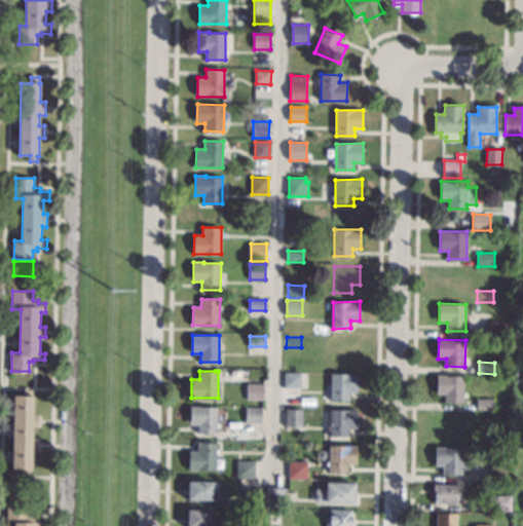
[(308,387),(301,387),(301,404),(286,404),(286,373),(308,373),(308,387)]
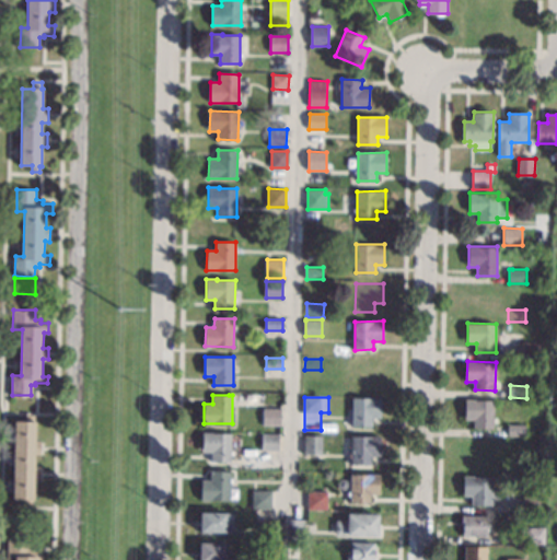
[(382,418),(372,418),(372,427),(352,427),(352,398),(382,398),(382,418)]
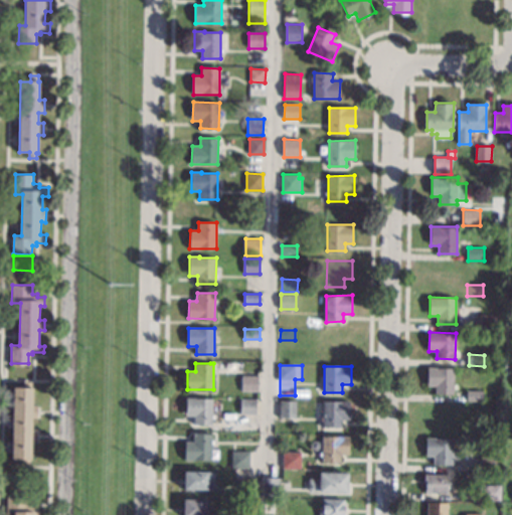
[(455,394),(436,394),(436,386),(428,386),(429,368),(455,368),(455,394)]
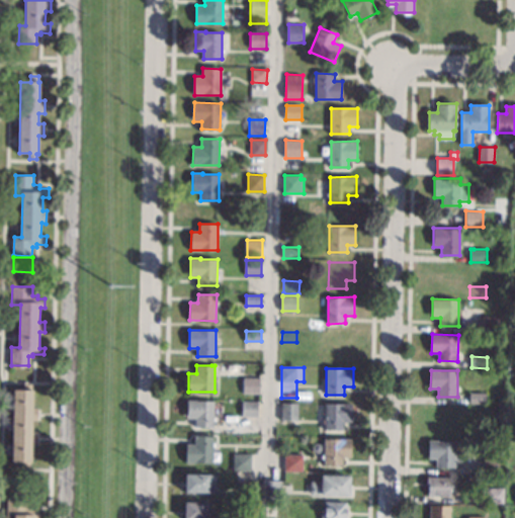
[(260,393),(244,393),(244,378),(260,378),(260,393)]
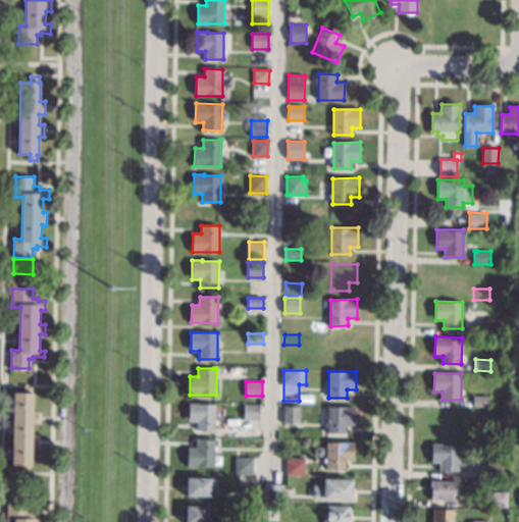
[(32,394),(34,394),(33,411),(38,411),(38,423),(33,423),(33,434),(39,434),(38,449),(33,448),(32,465),(31,465),(31,471),(23,471),(23,465),(12,465),(14,393),(24,393),(24,386),(33,387),(32,394)]
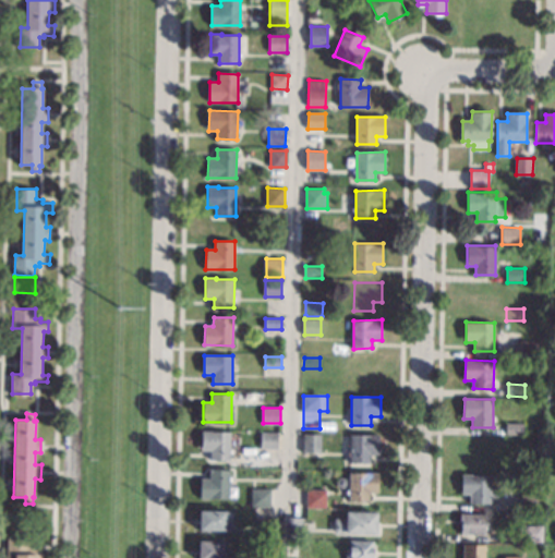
[(523,435),(507,435),(507,415),(523,416),(523,435)]
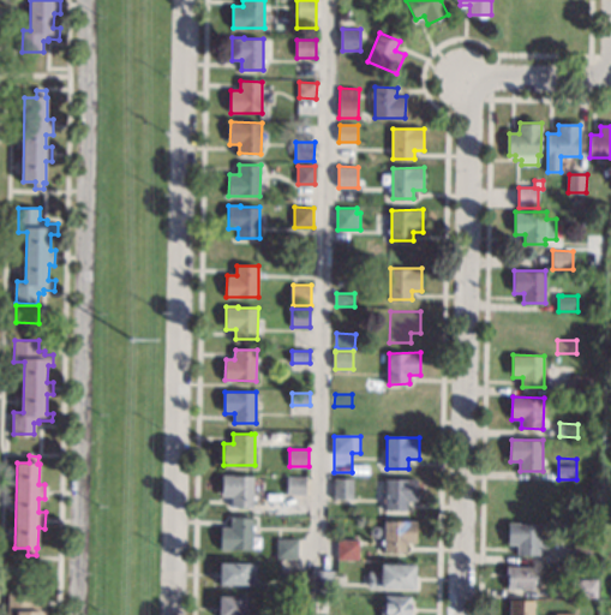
[(255,507),(232,507),(232,497),(222,497),(223,476),(255,476),(255,507)]
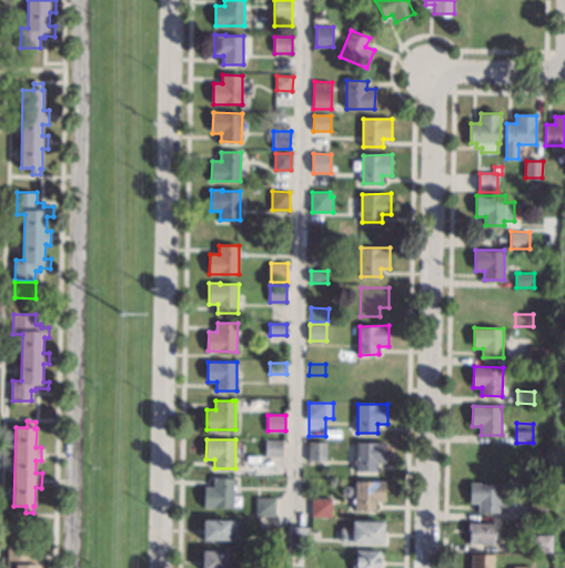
[(283,440),(283,457),(266,457),(266,440),(283,440)]
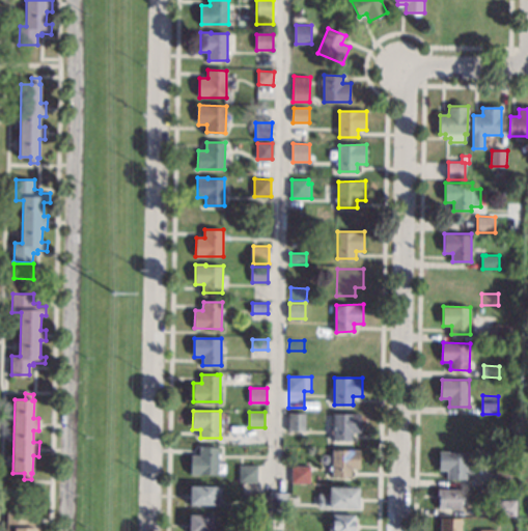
[(306,431),(289,430),(289,413),(306,413),(306,431)]
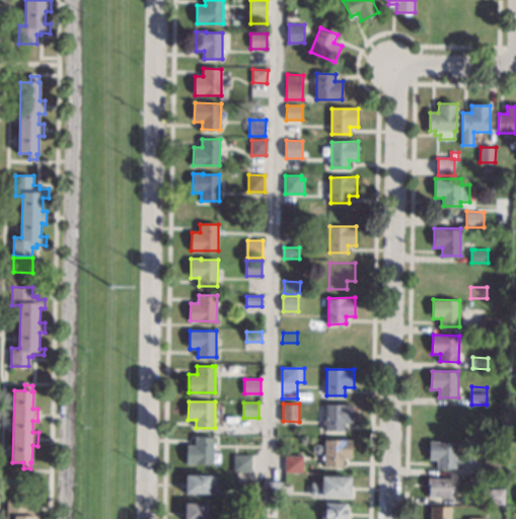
[(352,423),(344,423),(344,431),(326,430),(326,404),(353,404),(352,423)]
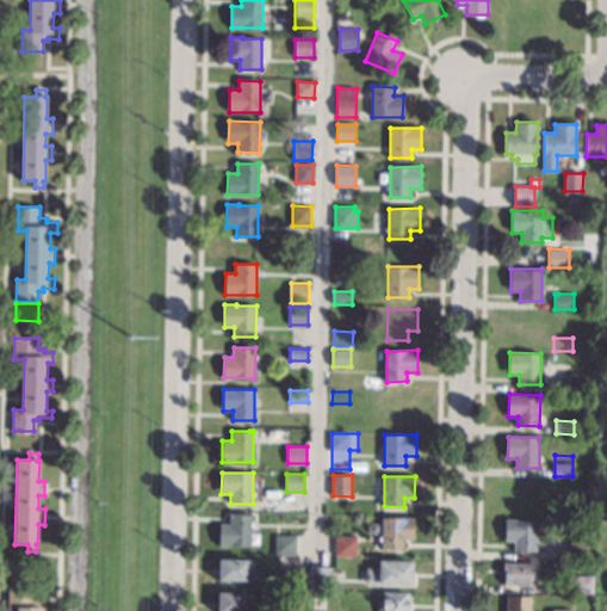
[(538,510),(515,510),(516,500),(507,500),(507,477),(538,479),(538,510)]
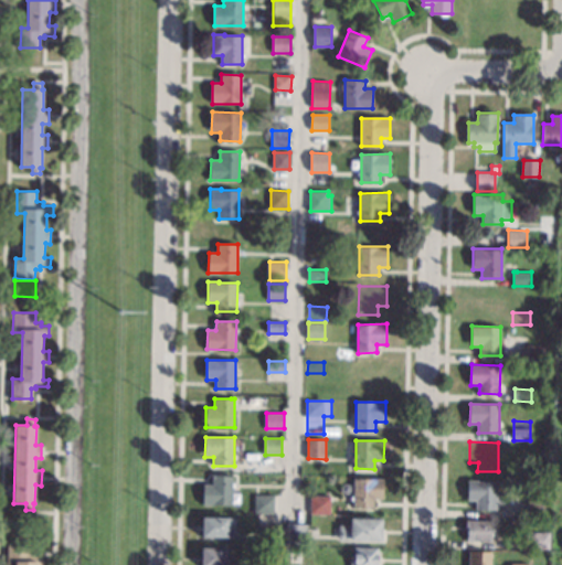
[(233,504),(203,504),(204,484),(212,484),(213,476),(233,476),(233,504)]
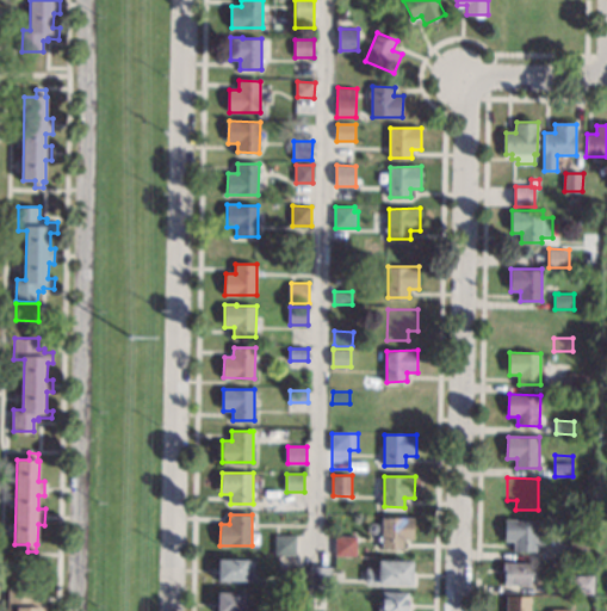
[(414,539),(404,539),(404,548),(383,548),(383,518),(414,517),(414,539)]
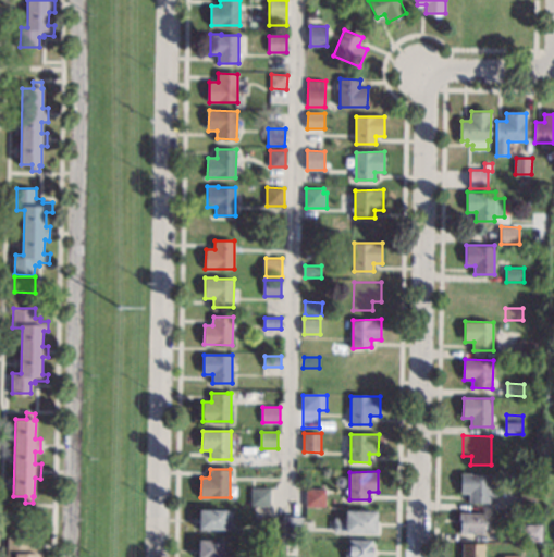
[(491,486),(496,486),(496,496),(490,496),(490,503),(470,503),(470,494),(462,494),(463,473),(491,473),(491,486)]
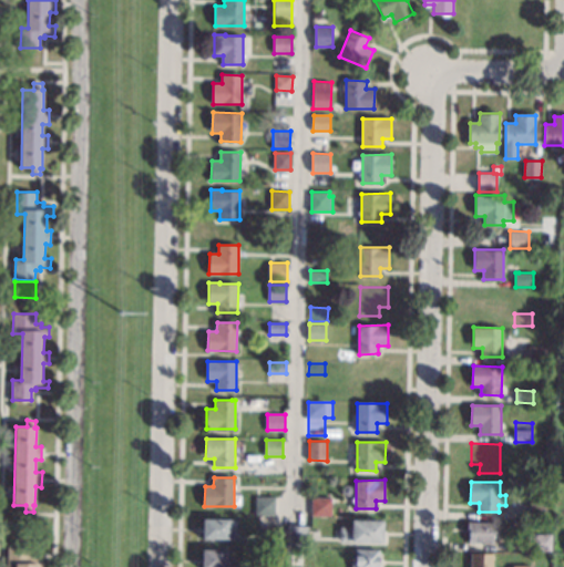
[(276,515),(257,515),(257,497),(276,497),(276,515)]
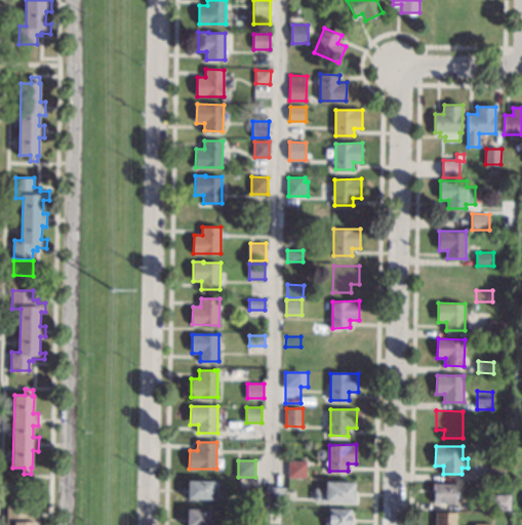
[(307,478),(289,477),(289,460),(308,460),(307,478)]
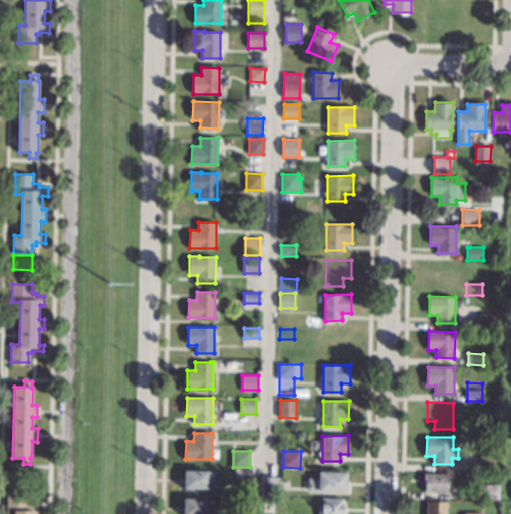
[(215,489),(207,489),(207,488),(184,488),(184,470),(215,469),(215,489)]
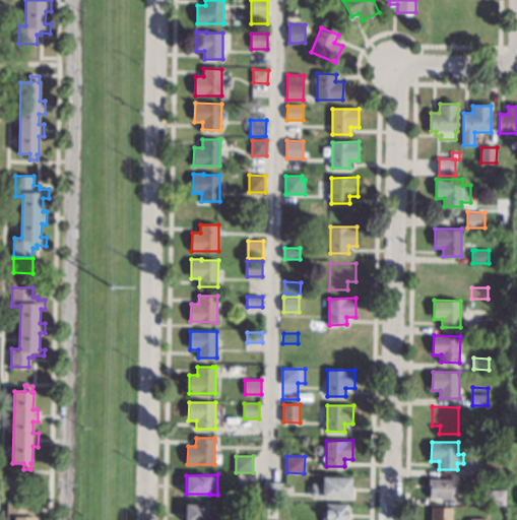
[(351,499),(313,498),(313,483),(323,483),(323,477),(351,477),(351,499)]
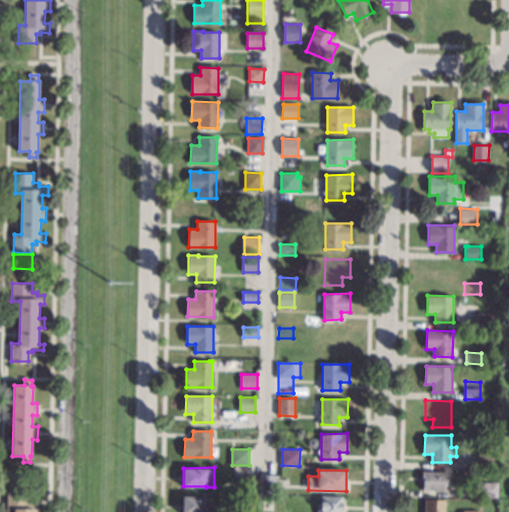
[(445,490),(424,490),(424,480),(421,480),(421,472),(423,472),(423,471),(446,471),(445,490)]
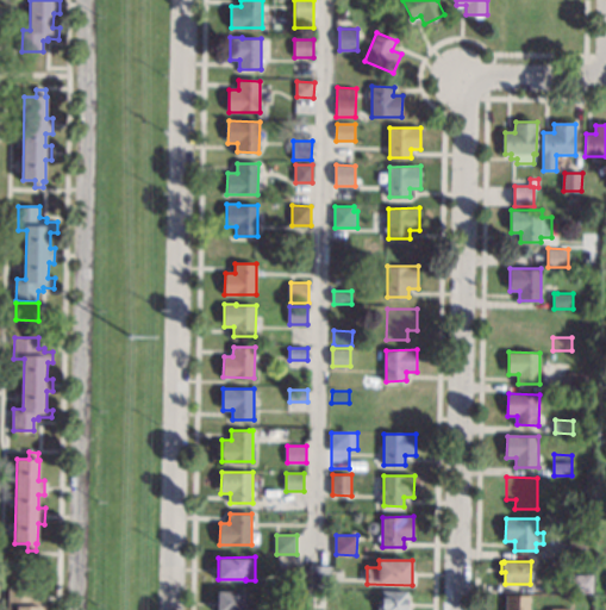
[(331,587),(310,587),(311,566),(332,566),(331,587)]
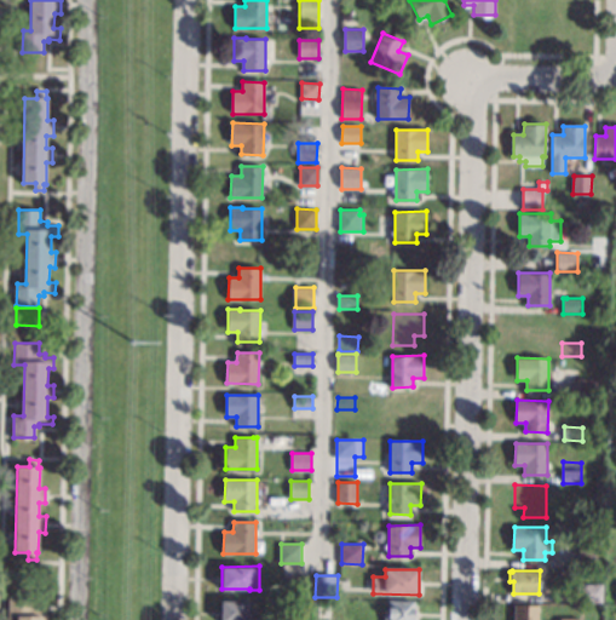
[(312,597),(291,597),(292,577),(312,578),(312,597)]
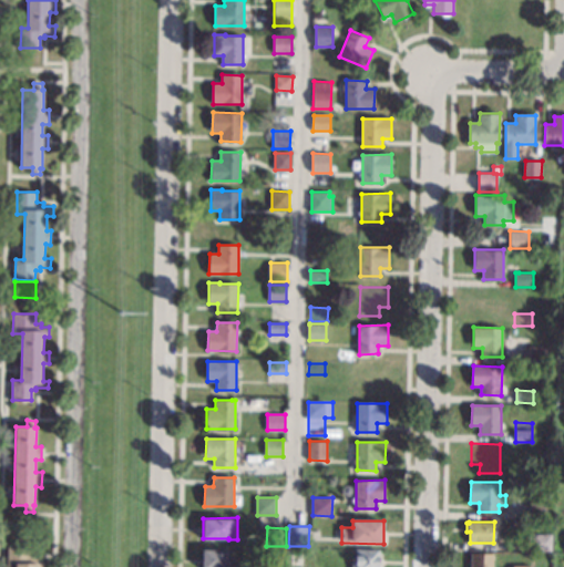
[(552,552),(534,552),(534,534),(552,534),(552,552)]
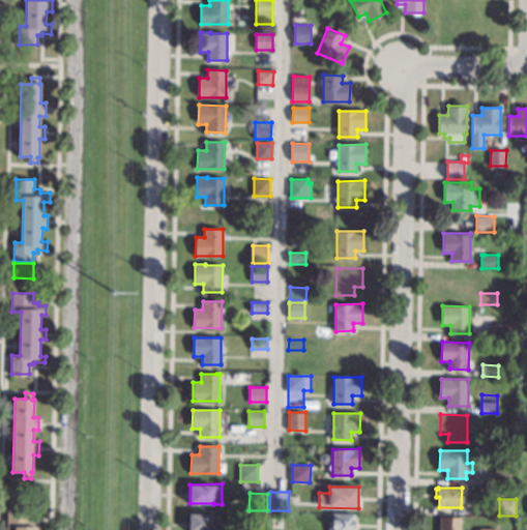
[(26,520),(33,520),(33,523),(42,523),(41,529),(8,529),(8,510),(27,510),(26,520)]
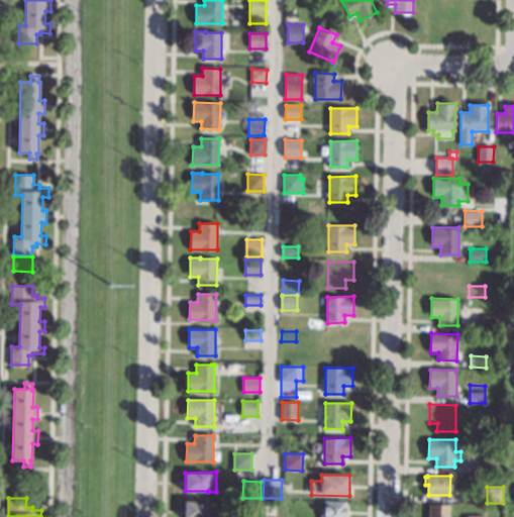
[(208,516),(185,516),(185,501),(208,501),(208,516)]
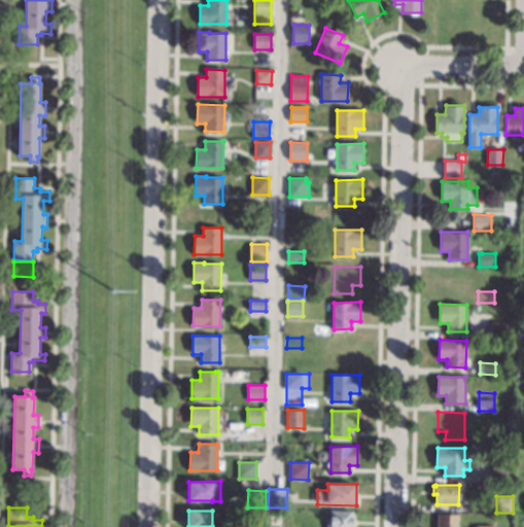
[(283,526),(269,526),(269,511),(283,511),(283,526)]
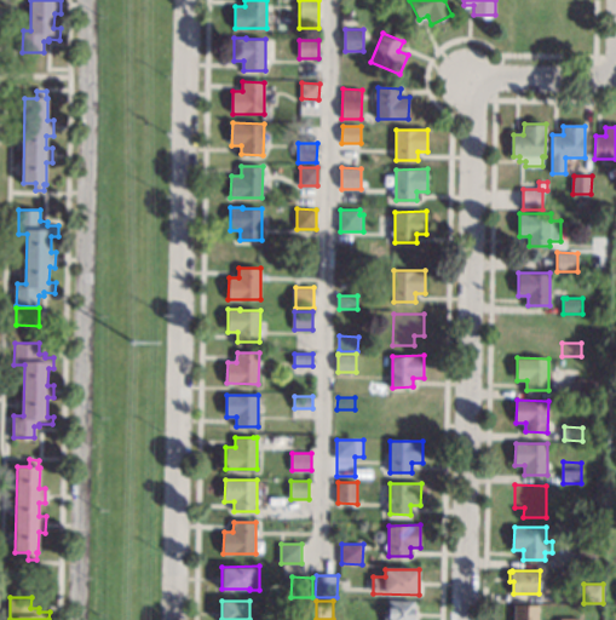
[(415,602),(414,619),(389,619),(389,601),(415,602)]
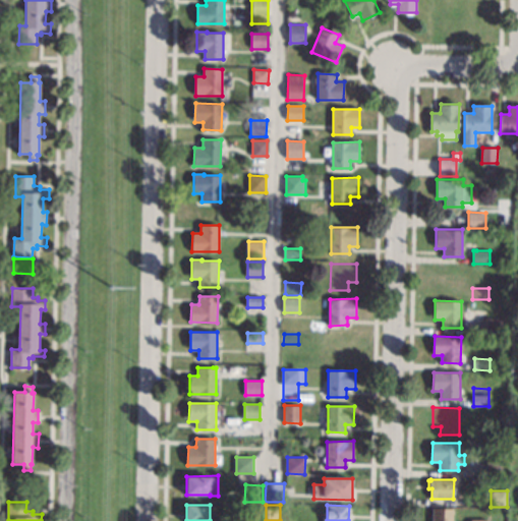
[(454,520),(433,520),(433,509),(454,509),(454,520)]
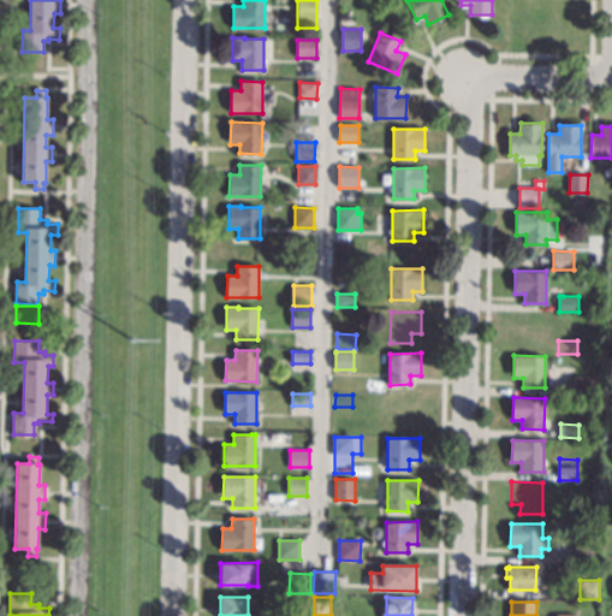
[(289,615),(268,615),(268,604),(289,604),(289,615)]
